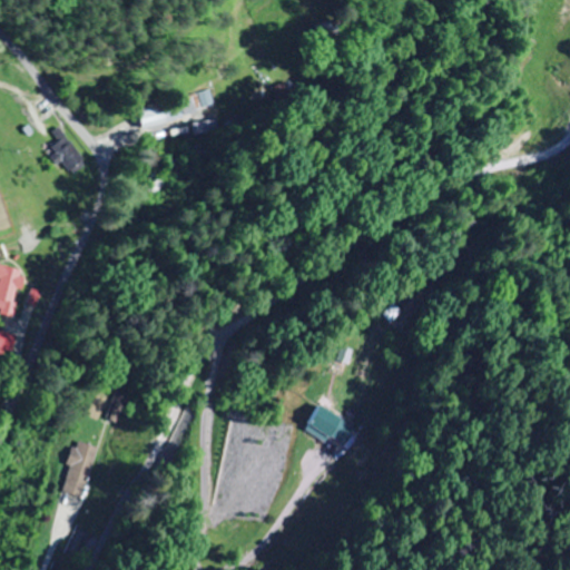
[(143,128),(185,117),(178,96),(137,107),(143,128)]
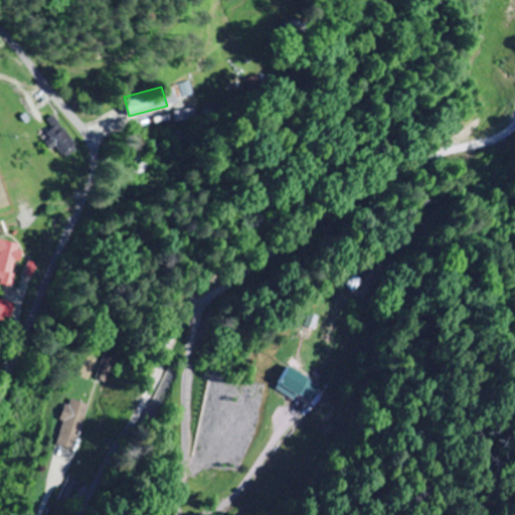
[(78,145),(56,123),(46,133),(68,155),(78,145)]
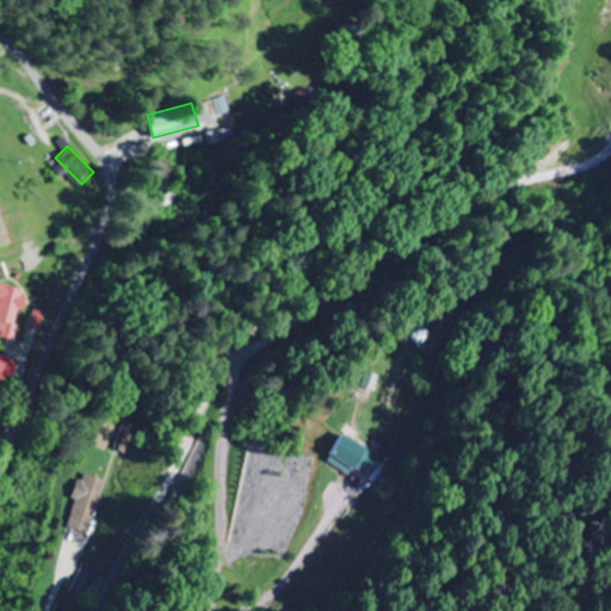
[(0,329),(14,334),(26,288),(4,282),(7,269),(0,266),(0,329)]
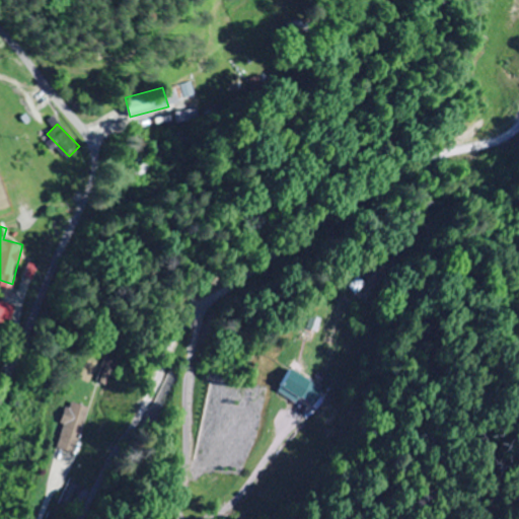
[(94,380),(107,384),(114,360),(100,356),(94,380)]
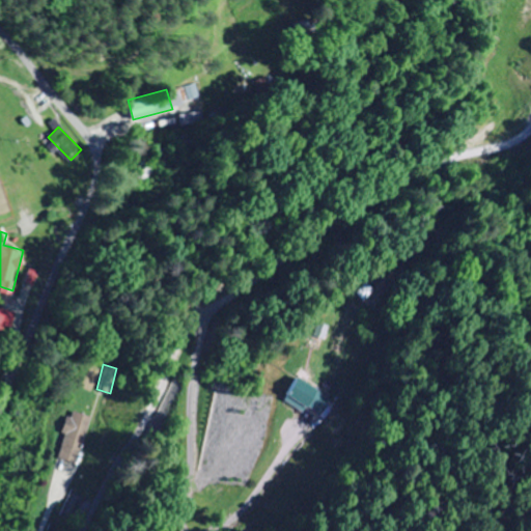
[(303,411),(306,404),(323,413),(331,395),(292,376),(281,400),(303,411)]
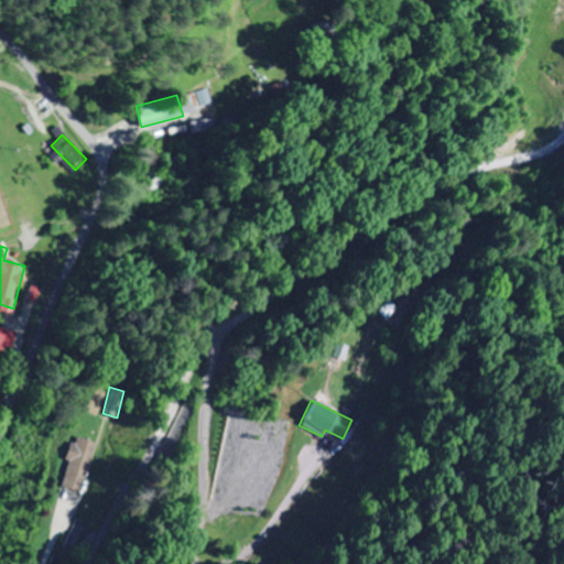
[(96,443),(72,435),(55,484),(79,492),(96,443)]
